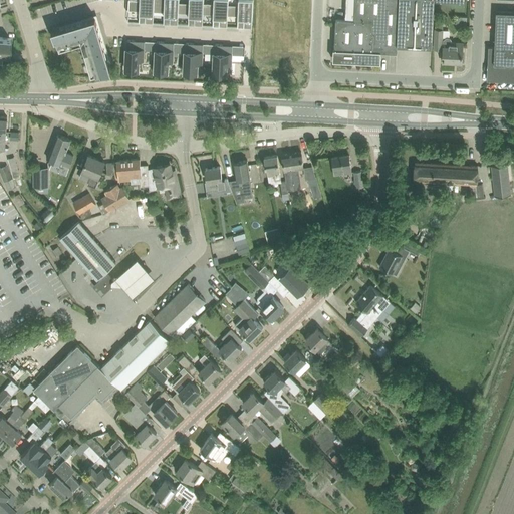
[(129,0),(129,10),(130,10),(140,10),(139,22),(146,23),(146,22),(147,14),(154,14),(154,11),(154,0),(155,0),(154,0),(129,0)]
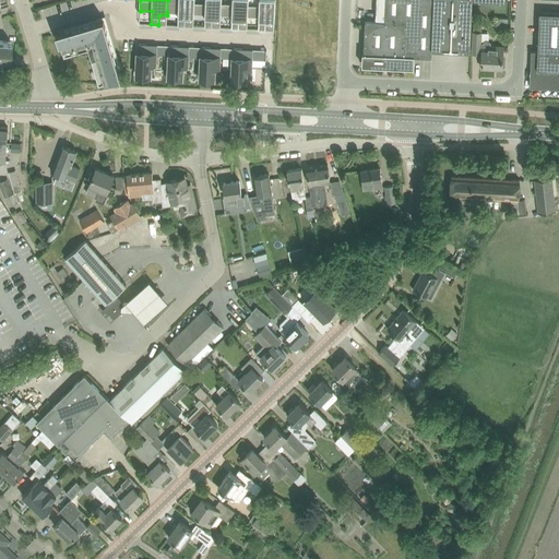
[(167,0),(167,12),(179,12),(178,25),(186,26),(186,16),(194,16),(194,13),(193,13),(194,1),(195,1),(194,0),(167,0),(168,0),(167,0)]
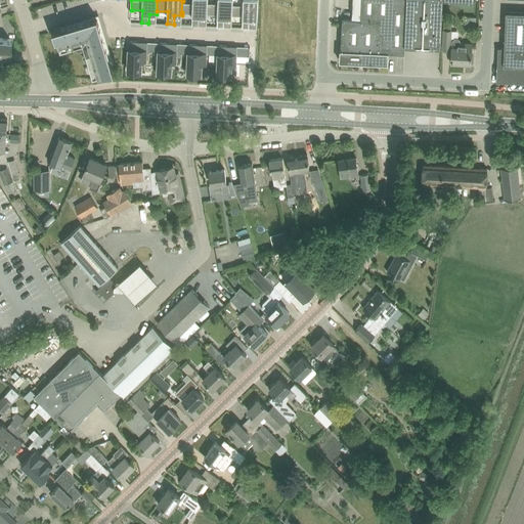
[(182,1),(181,12),(182,12),(192,12),(192,26),(199,26),(200,16),(207,17),(208,13),(207,13),(207,2),(208,2),(208,0),(192,0),(193,2),(183,1),(182,1)]
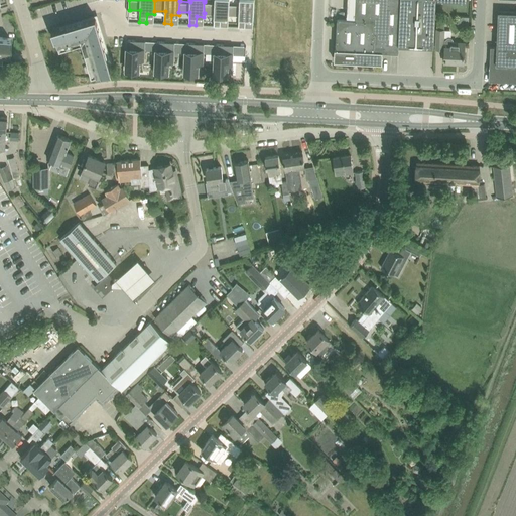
[(204,2),(204,13),(205,13),(215,14),(214,26),(221,26),(221,17),(229,18),(229,14),(228,14),(229,4),(230,4),(229,0),(215,0),(215,3),(205,2),(204,2)]
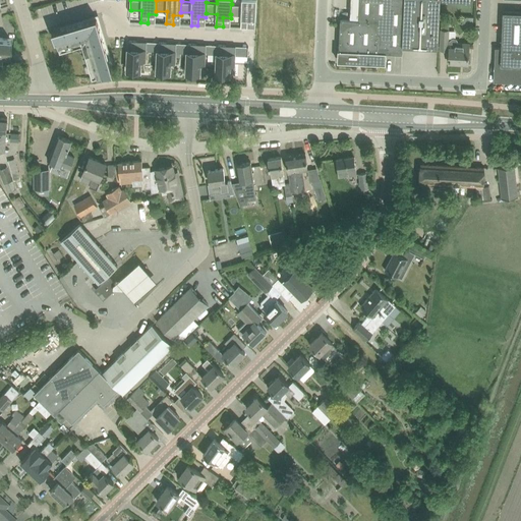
[(231,4),(230,14),(231,14),(241,15),(241,27),(247,27),(248,19),(255,19),(256,19),(256,16),(256,0),(241,0),(242,4),(232,4),(231,4)]
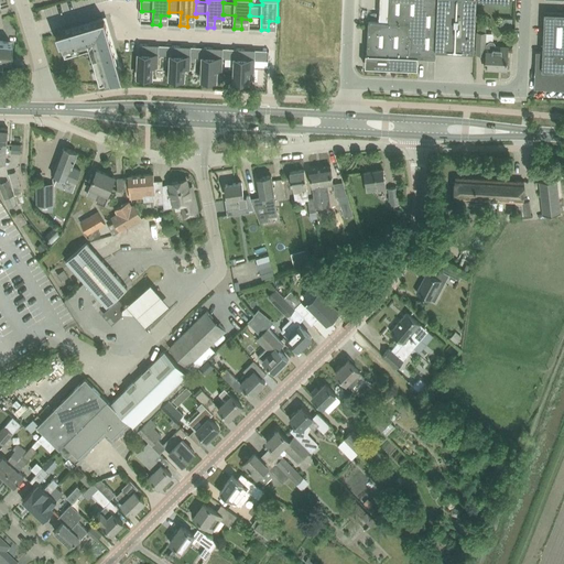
[(366,54),(366,68),(418,71),(419,56),(435,57),(436,49),(435,49),(437,0),(389,0),(389,21),(369,20),(368,24),(367,55),(366,54)]
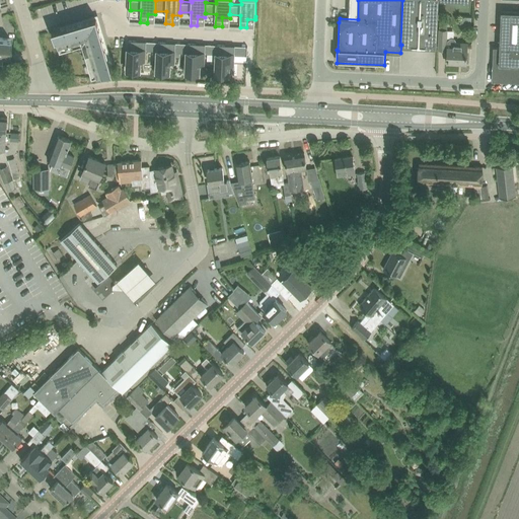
[(402,0),(400,45),(401,45),(436,47),(437,36),(438,22),(438,0),(450,0),(469,1),(468,0),(402,0)]
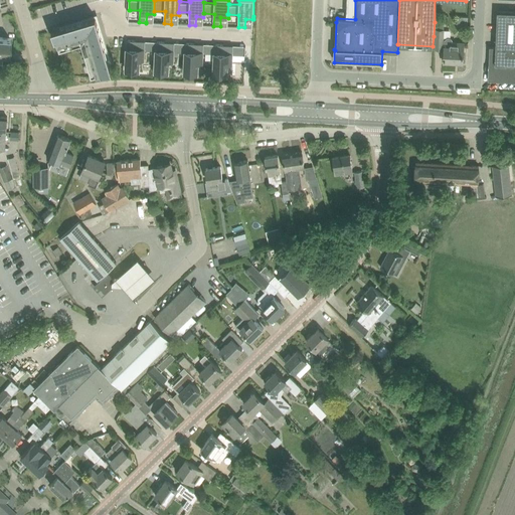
[(496,46),(496,47),(514,48),(514,11),(507,11),(497,11),(496,46)]
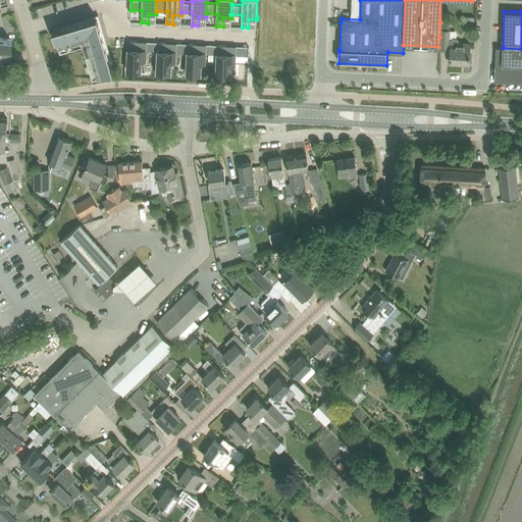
[(465,15),(465,23),(474,24),(474,16),(465,15)]
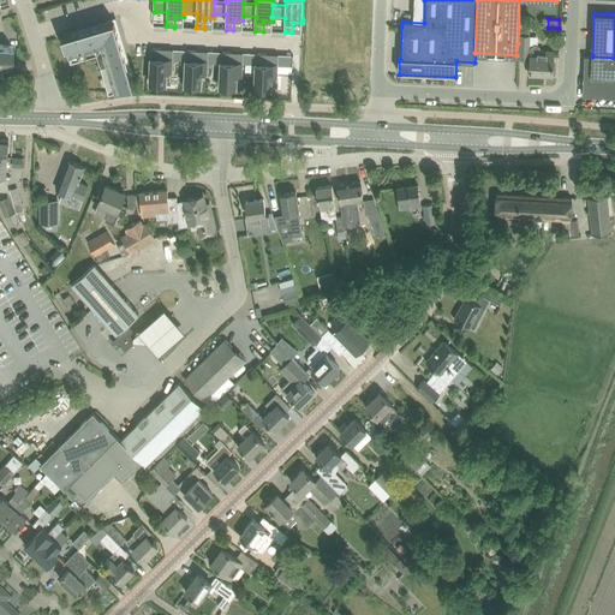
[(114,21),(61,36),(61,37),(69,61),(97,53),(109,91),(109,94),(117,91),(133,87),(114,21)]
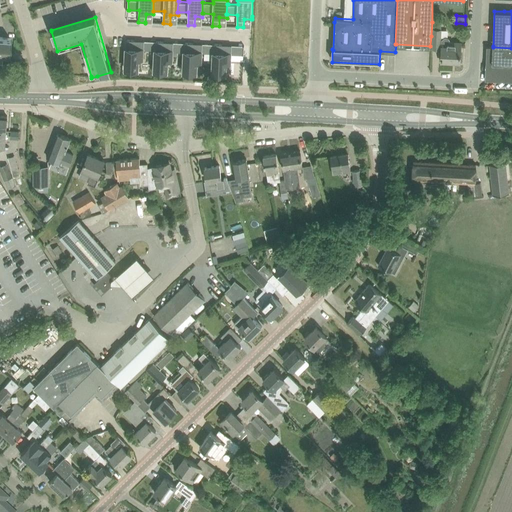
[(433,24),(433,37),(441,37),(441,24),(438,24),(433,24)]
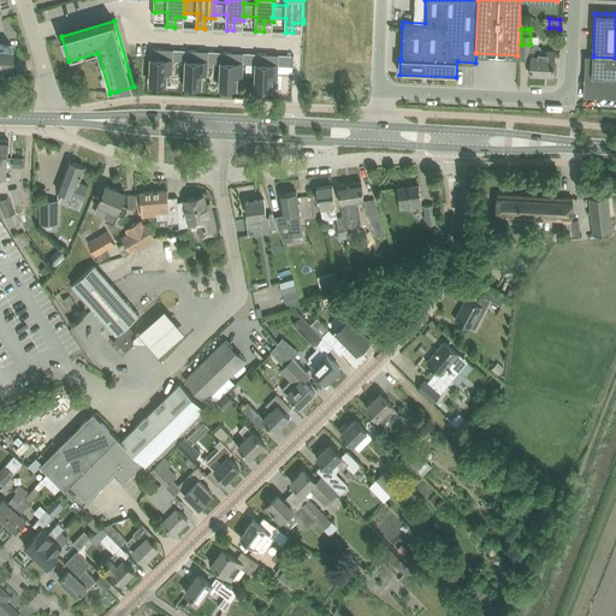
[(0,71),(1,72),(1,65),(11,66),(13,47),(0,45),(0,71)]
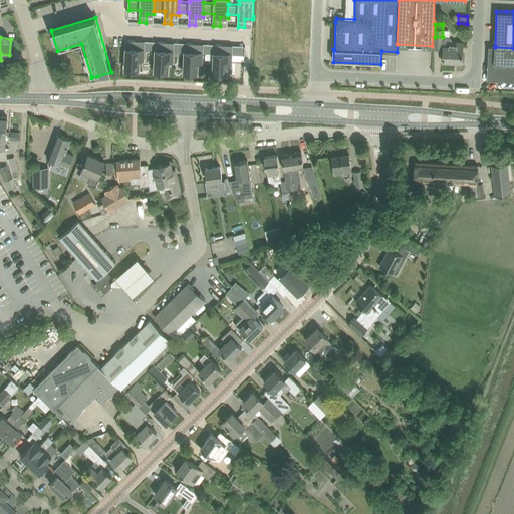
[(443,40),(443,46),(444,46),(443,52),(443,62),(453,62),(453,61),(457,61),(457,62),(462,62),(463,42),(457,42),(457,43),(452,42),(452,41),(452,40),(451,39),(449,38),(448,38),(447,38),(446,39),(445,40),(443,40)]
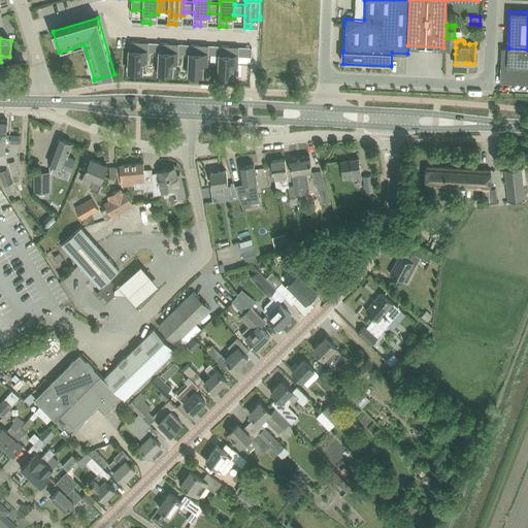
[(130,41),(129,71),(134,72),(134,73),(142,74),(143,62),(147,62),(149,44),(139,43),(139,42),(130,41)]
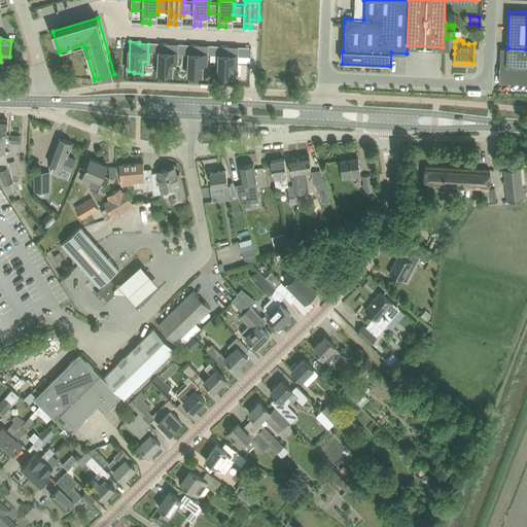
[(160,43),(159,73),(164,73),(164,75),(172,75),(173,63),(178,63),(178,45),(169,45),(169,43),(160,43)]
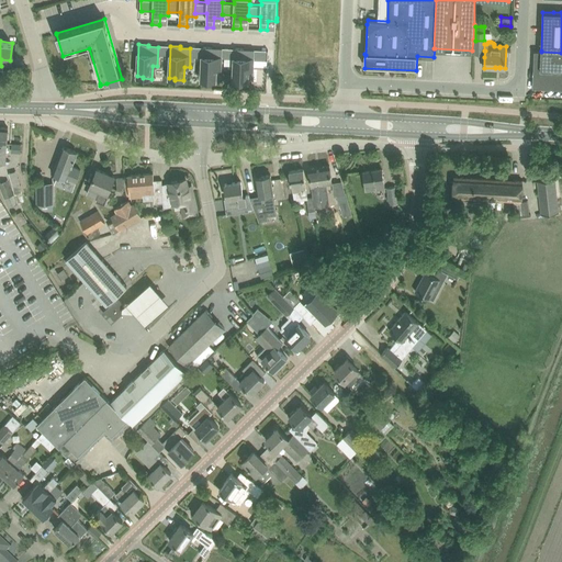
[(203,47),(201,79),(206,79),(206,81),(215,81),(216,68),(222,69),(223,49),(213,49),(213,47),(203,47)]
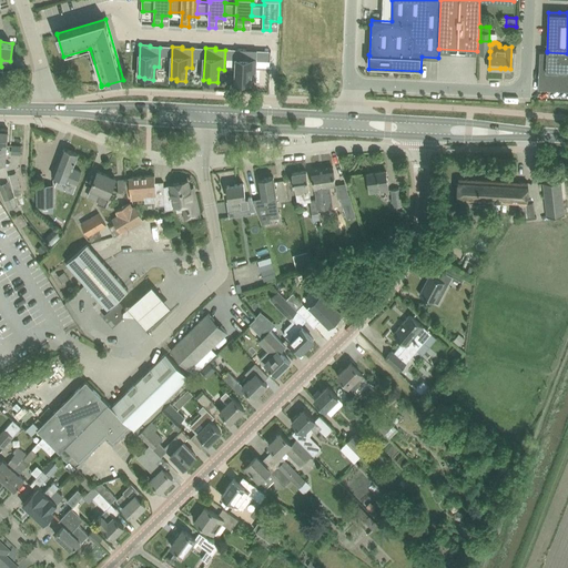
[(237,49),(236,81),(242,82),(241,83),(251,84),(251,71),(256,71),(257,52),(247,51),(247,50),(237,49)]
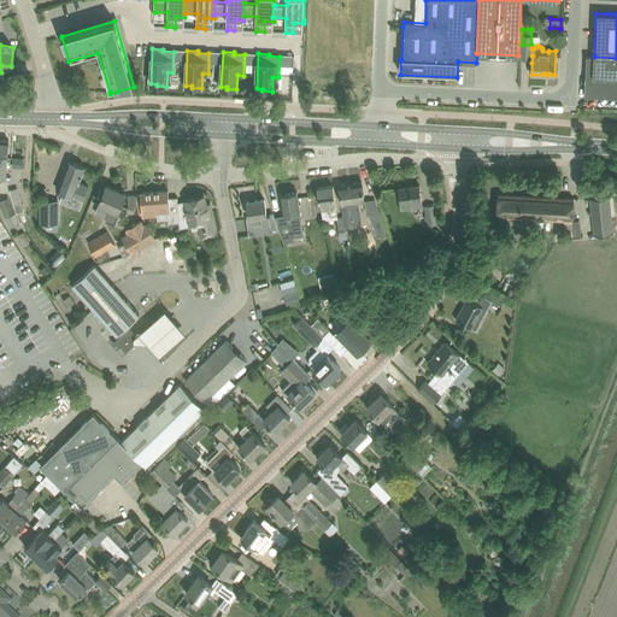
[(587,57),(586,97),(616,97),(616,58),(594,57),(594,56),(587,56),(587,57)]
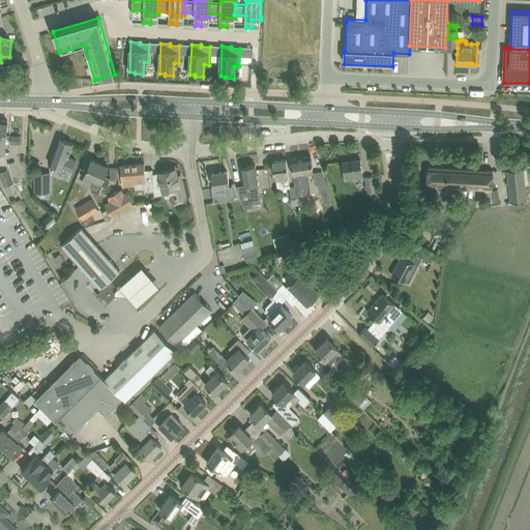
[(53,153),(50,164),(55,165),(63,169),(63,168),(71,171),(76,159),(67,156),(69,153),(72,143),(59,138),(56,148),(53,153)]
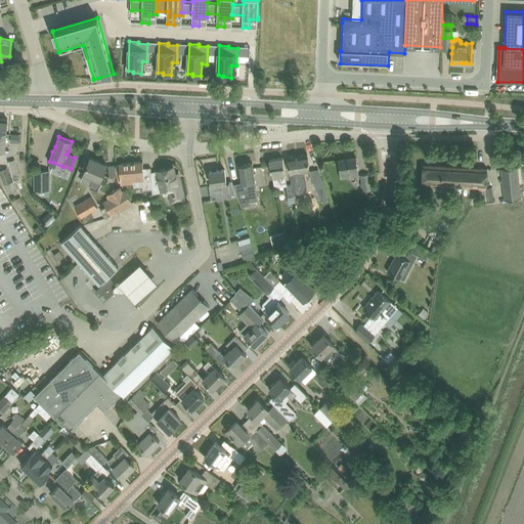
[(307,154),(288,157),(290,167),(291,173),(293,184),(292,184),(293,191),(307,189),(304,171),(310,170),(309,164),(307,154)]
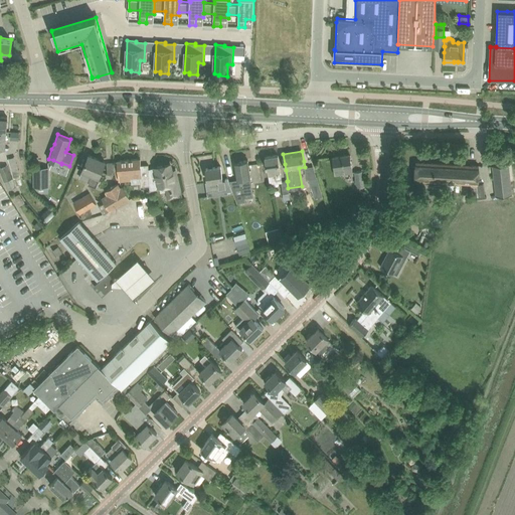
[(89,155),(86,164),(82,170),(93,174),(89,184),(96,187),(100,177),(99,176),(105,162),(89,155)]
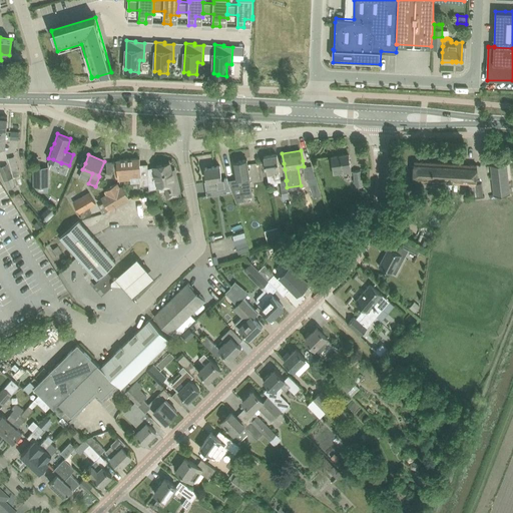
[(264,156),(266,165),(267,165),(268,172),(274,171),(275,179),(281,178),(280,170),(278,154),(264,156)]
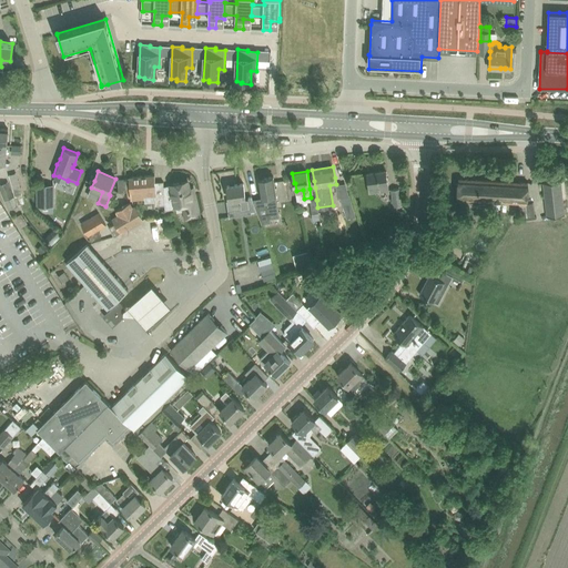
[(367,173),(368,184),(369,192),(378,191),(378,192),(389,190),(386,171),(367,173)]
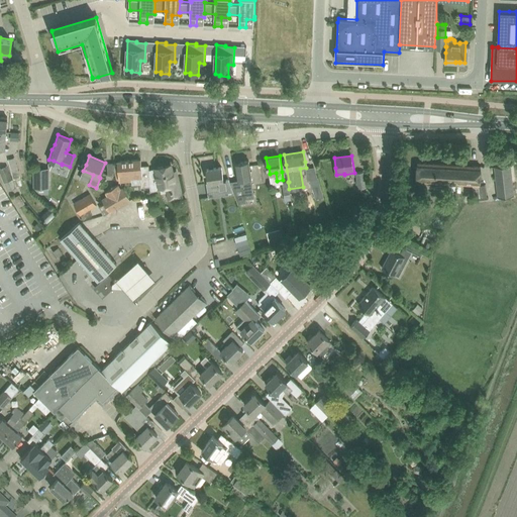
[(15,158),(8,160),(14,178),(20,176),(15,158)]
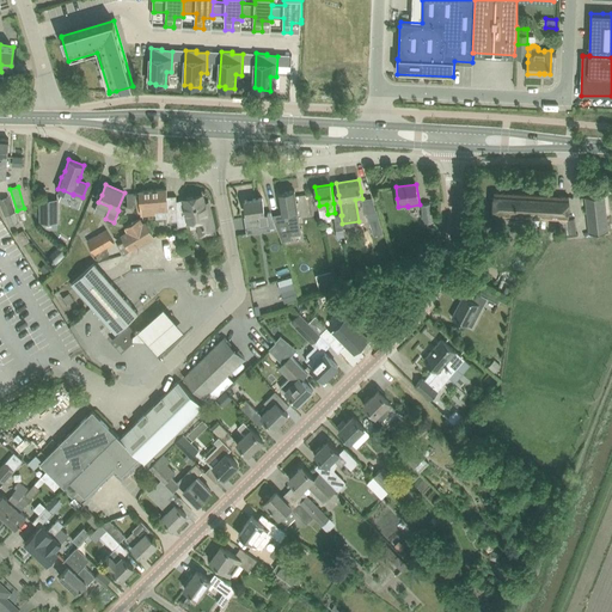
[(167,189),(139,191),(140,202),(141,215),(155,214),(155,210),(167,209),(167,221),(178,221),(177,216),(177,203),(176,196),(167,196),(167,189)]
